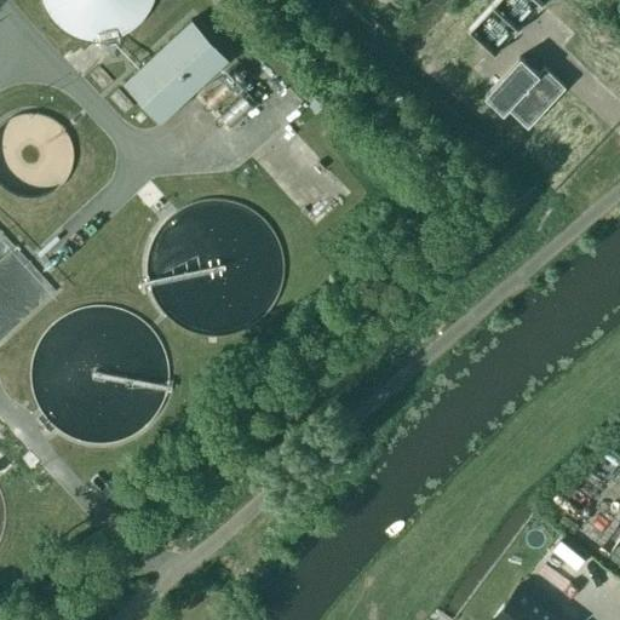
[(41,0),(46,10),(52,18),(59,26),(68,32),(78,35),(87,38),(98,39),(109,38),(119,35),(128,32),(137,26),(144,18),(150,10),(154,0),(41,0)]
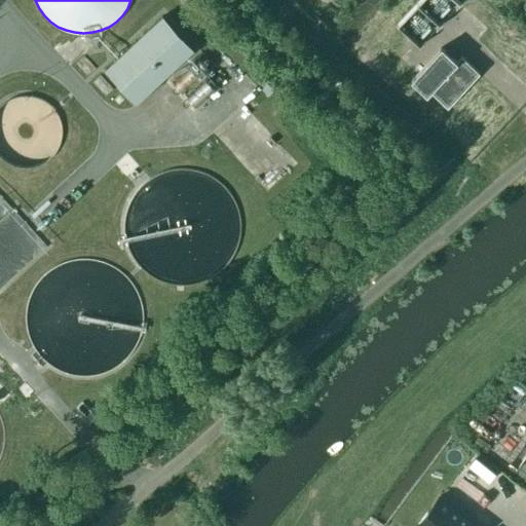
[(414,0),(417,16),(414,16),(415,23),(402,24),(404,44),(417,43),(416,35),(430,33),(429,22),(442,21),(442,16),(449,15),(447,0),(414,0)]
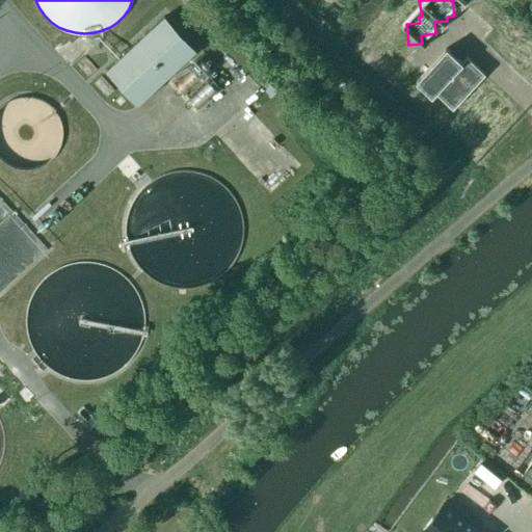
[(194,49),(163,16),(104,70),(135,104),(194,49)]
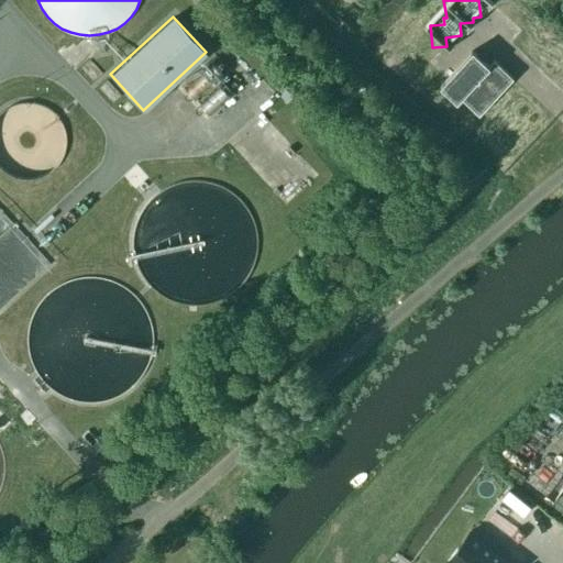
[(478,113),(512,77),(493,59),(488,65),(472,50),(440,85),(456,100),(460,96),(478,113)]
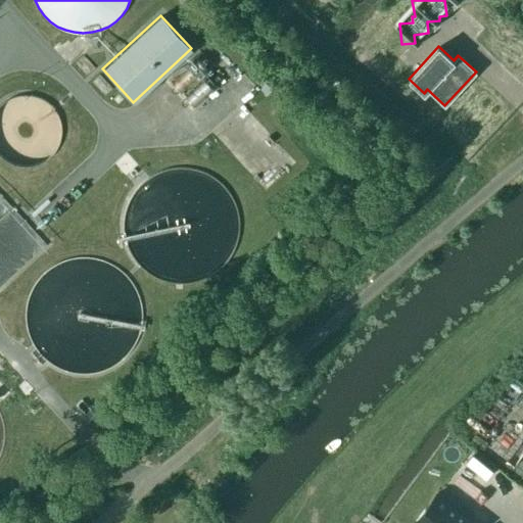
[(248,111),(265,102),(258,92),(242,102),(248,111)]
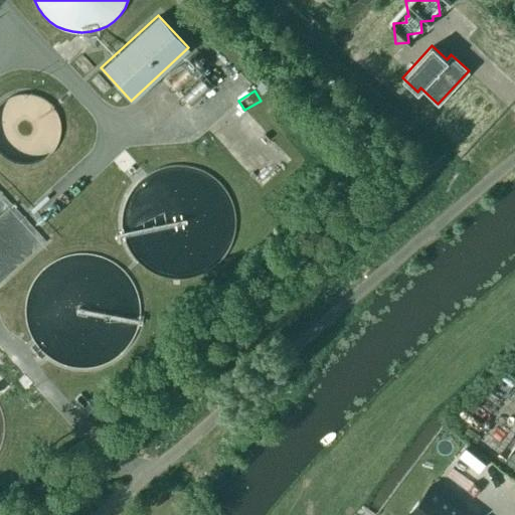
[(460,446),(446,467),(488,495),(502,475),(460,446)]
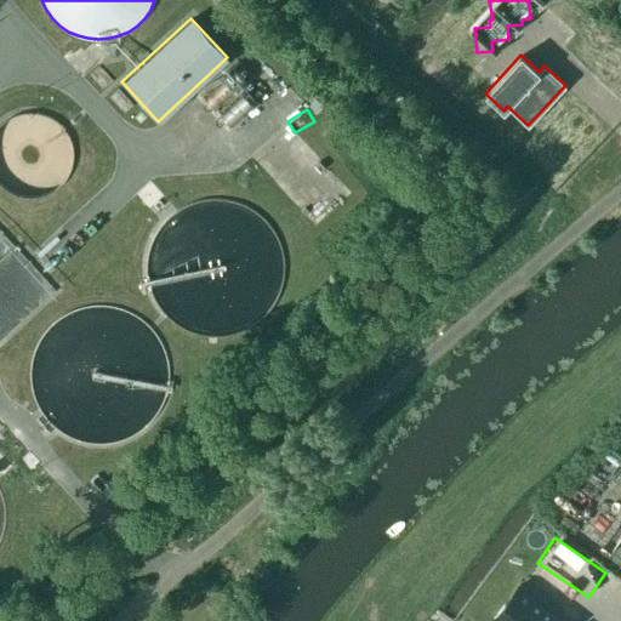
[(519,585),(493,617),(496,620),(554,620),(551,617),(554,613),(519,585)]
